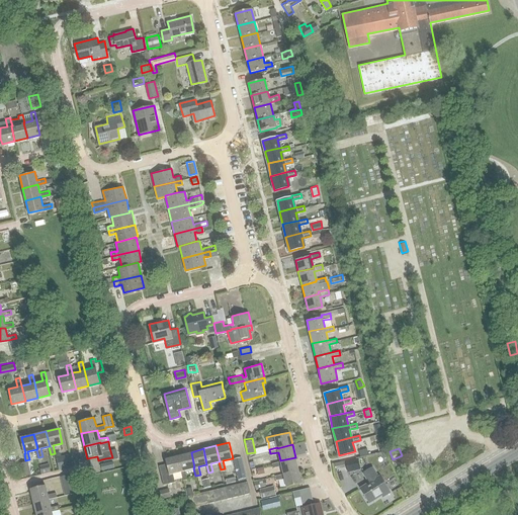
[(56,454),(59,467),(73,463),(70,451),(56,454)]
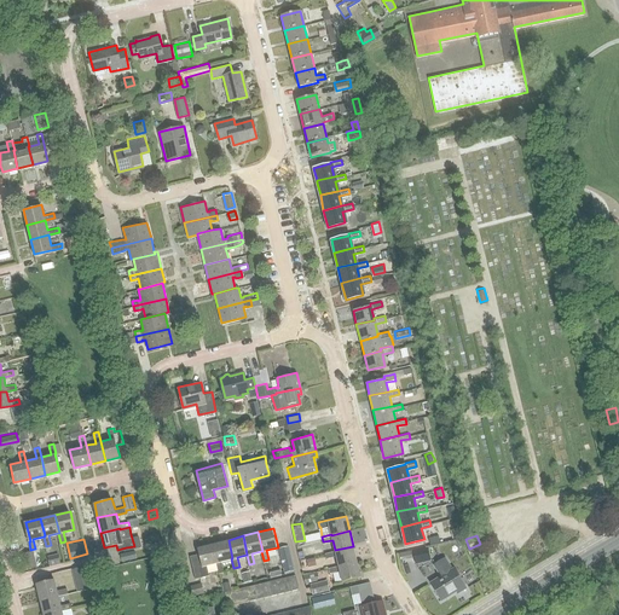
[(223,561),(231,558),(232,558),(229,540),(213,544),(218,562),(217,562),(219,572),(224,570),(223,561)]
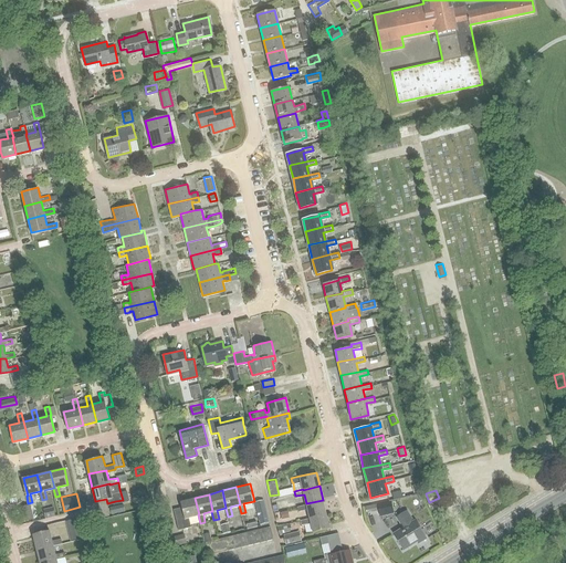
[(189,517),(198,514),(199,514),(195,498),(181,501),(182,506),(174,508),(179,529),(191,525),(189,517)]
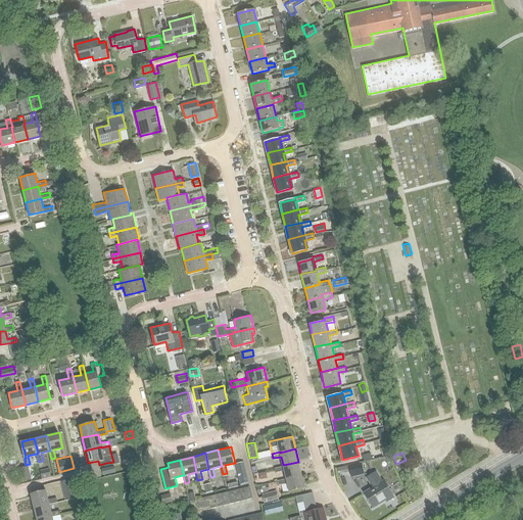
[(244,460),(235,462),(240,482),(248,480),(244,460)]
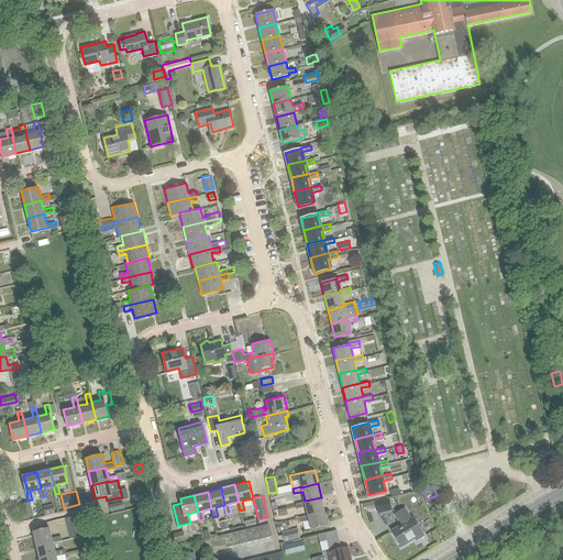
[(305,501),(296,502),(297,507),(306,505),(308,514),(324,511),(321,497),(305,501)]
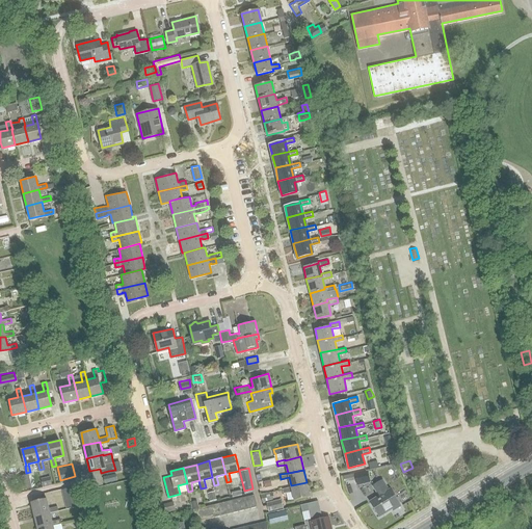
[(32,485),(29,472),(19,475),(22,487),(32,485)]
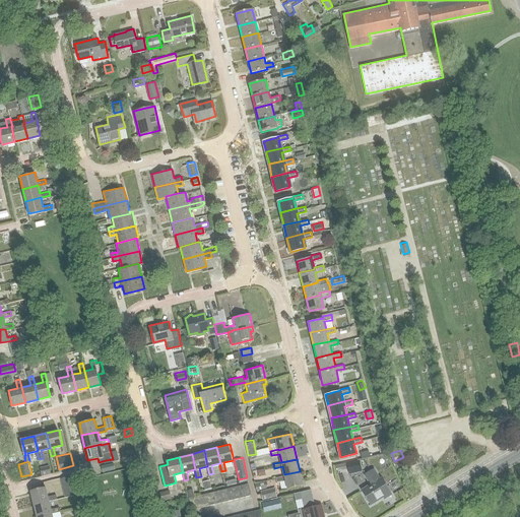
[(115,467),(113,461),(102,464),(103,470),(115,467)]
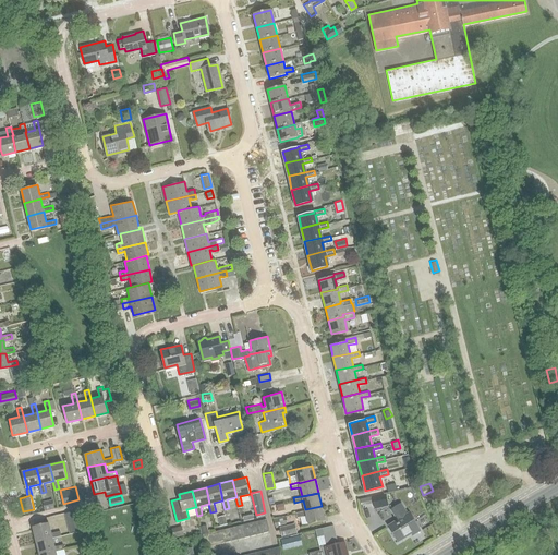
[(374,506),(388,502),(386,496),(373,501),(374,506)]
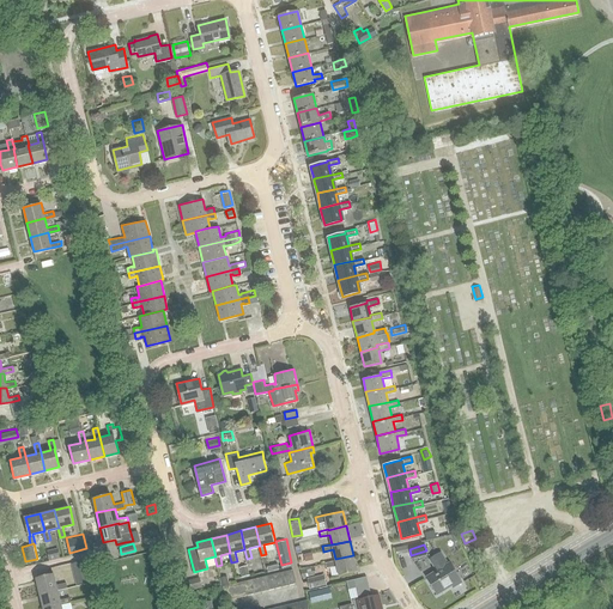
[(47,548),(49,558),(60,555),(58,546),(47,548)]
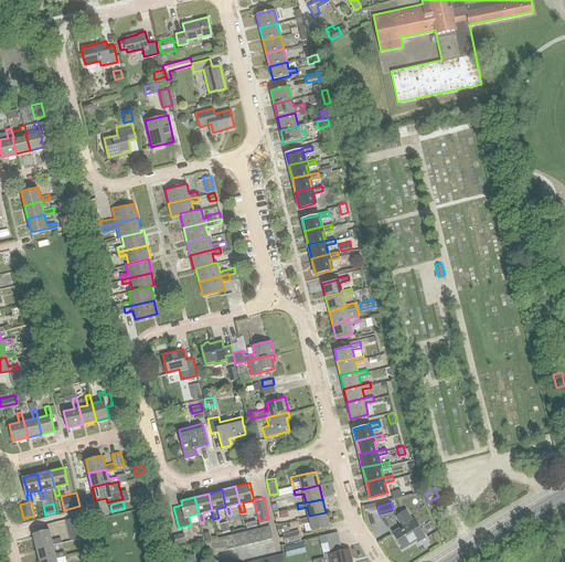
[(403,526),(393,531),(403,547),(416,538),(417,540),(425,536),(414,518),(413,519),(406,508),(396,515),(403,526)]
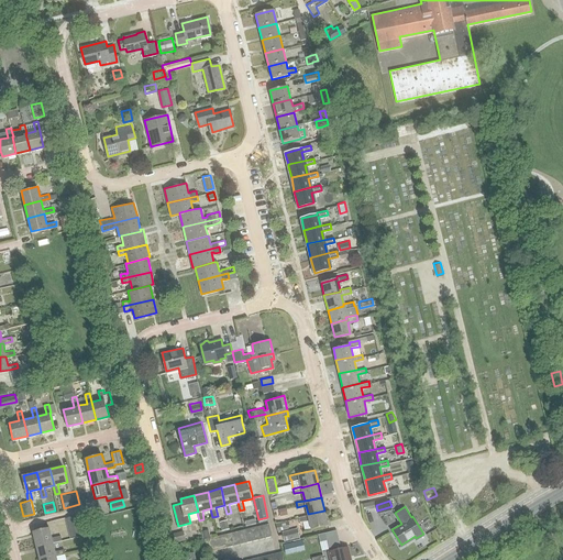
[(308,514),(299,516),(300,520),(309,518),(311,528),(328,525),(324,511),(308,514)]
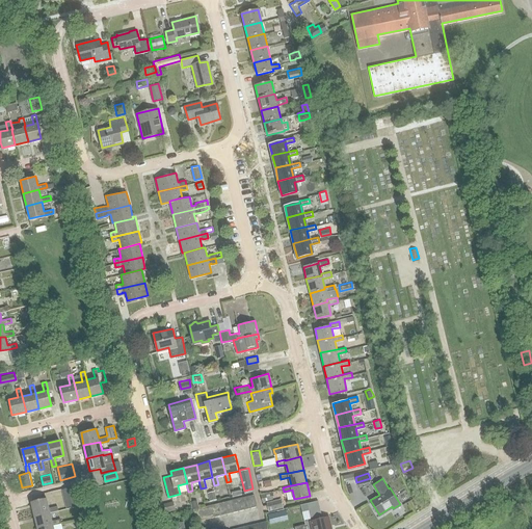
[(61,487),(67,505),(78,503),(74,484),(61,487)]
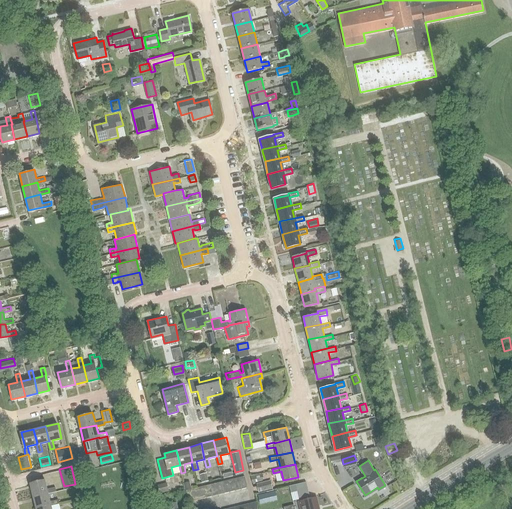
[(263,479),(262,478),(261,472),(250,474),(252,481),(263,479)]
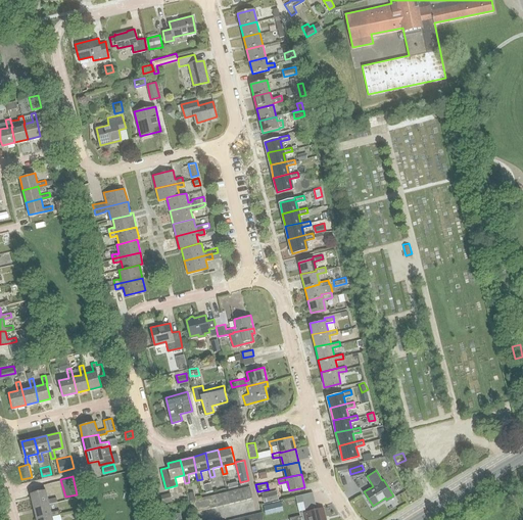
[(244,485),(247,498),(253,497),(250,484),(244,485)]
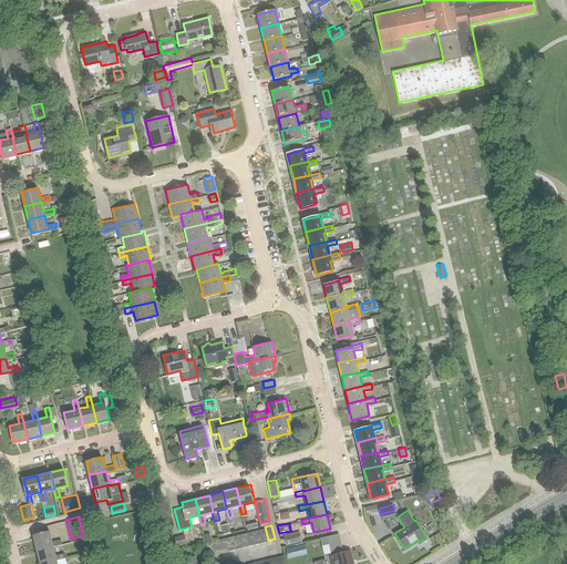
[(258,529),(261,541),(268,540),(265,526),(258,529)]
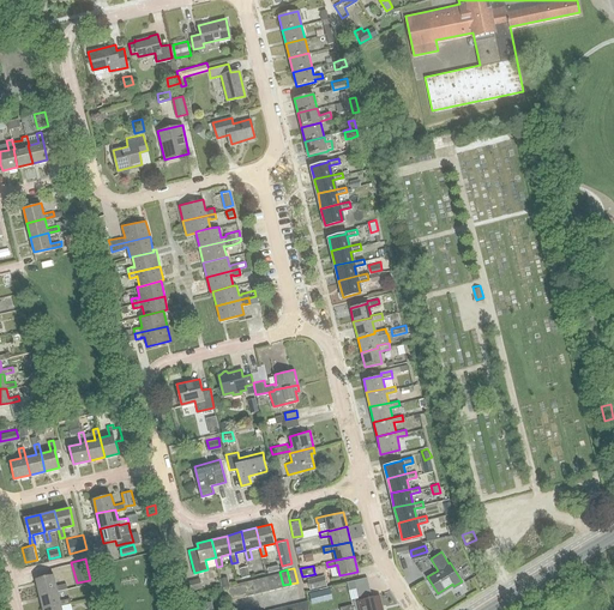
[(272,573),(276,587),(283,585),(280,572),(272,573)]
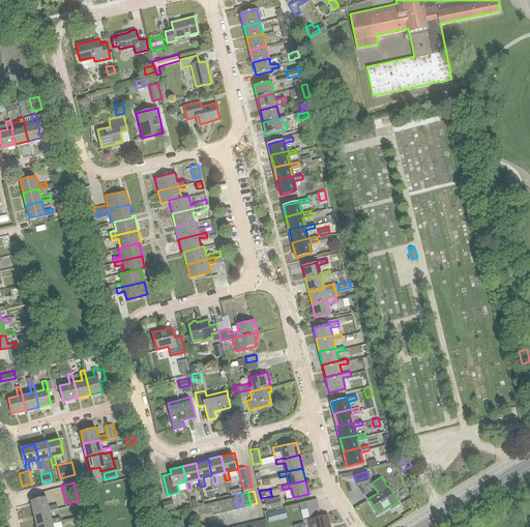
[(229,497),(232,508),(238,507),(235,495),(229,497)]
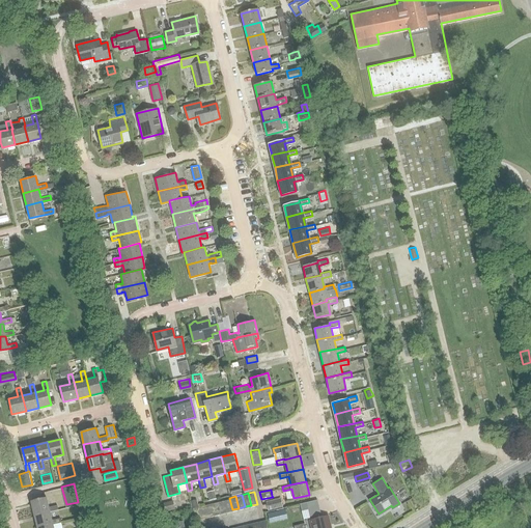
[(282,504),(281,496),(266,499),(268,507),(282,504)]
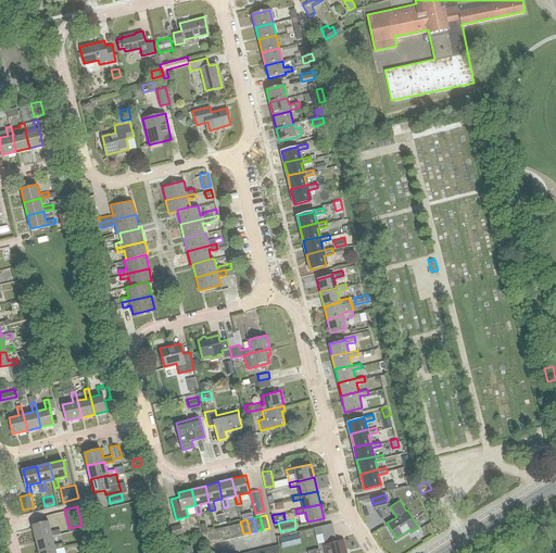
[(33,524),(36,538),(52,533),(52,535),(62,532),(60,528),(52,530),(49,520),(33,524)]
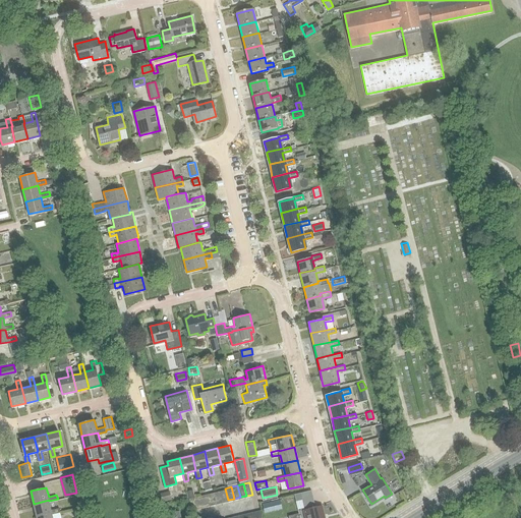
[(186,490),(188,497),(194,495),(192,487),(186,490)]
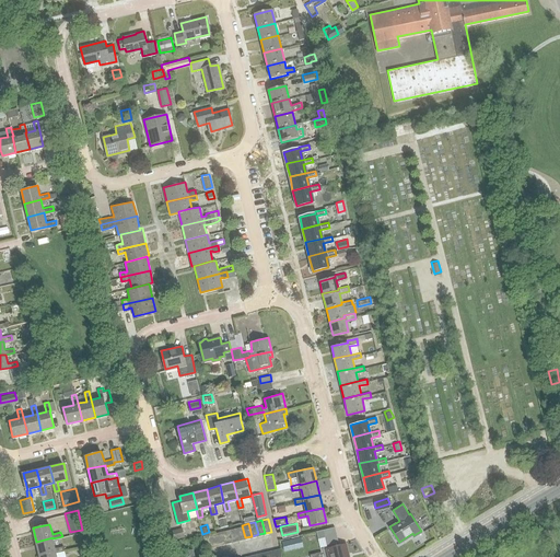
[(235,526),(238,540),(245,537),(242,525),(235,526)]
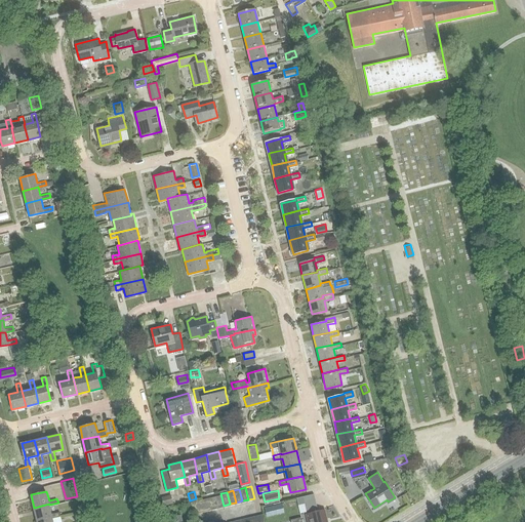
[(314,492),(296,496),(298,503),(316,498),(314,492)]
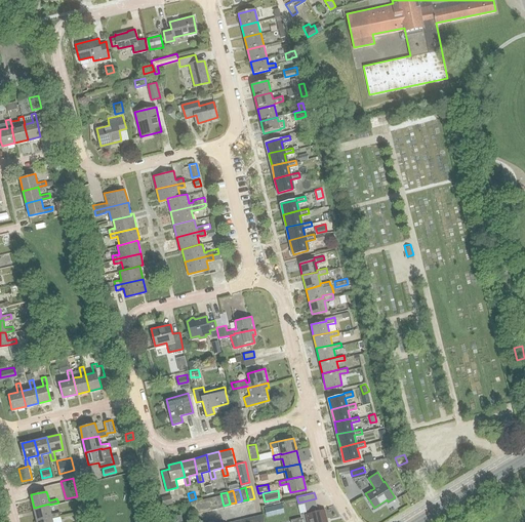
[(163,505),(172,503),(170,493),(161,495),(163,505)]
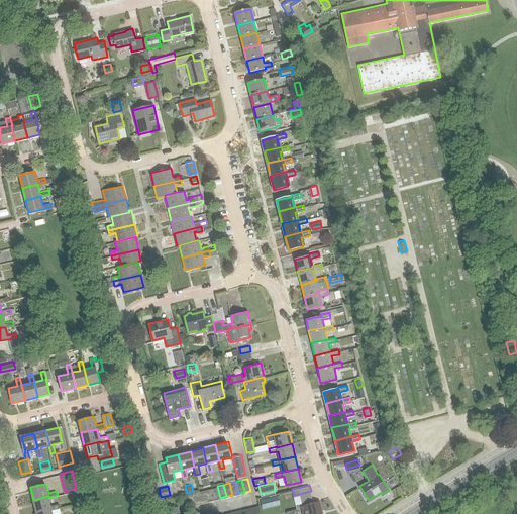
[(212,488),(214,499),(220,498),(217,486),(212,488)]
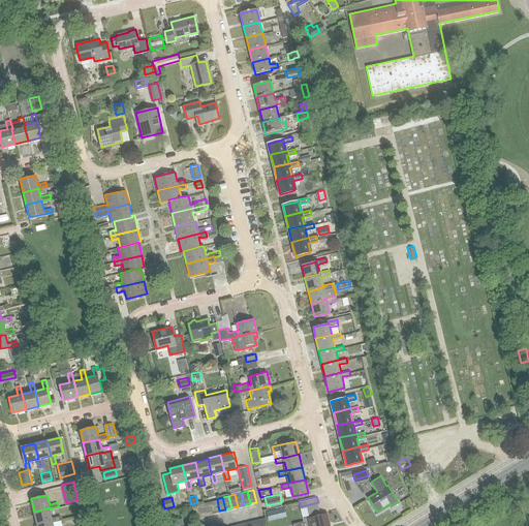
[(211,500),(214,513),(219,511),(217,499),(211,500)]
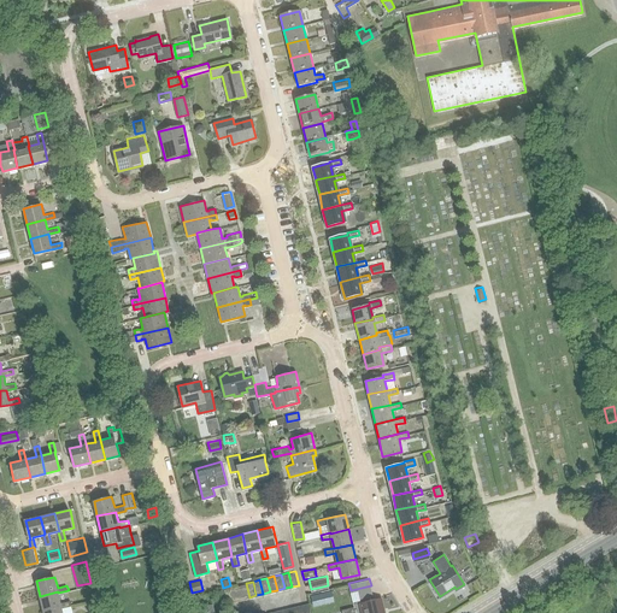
[(239,585),(242,599),(250,597),(246,583),(239,585)]
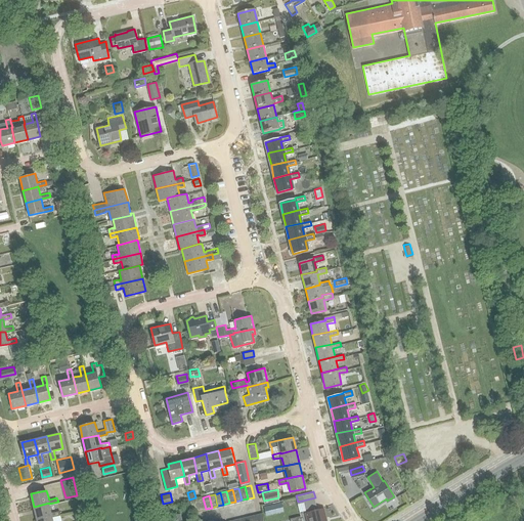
[(197,498),(200,510),(206,509),(203,497),(197,498)]
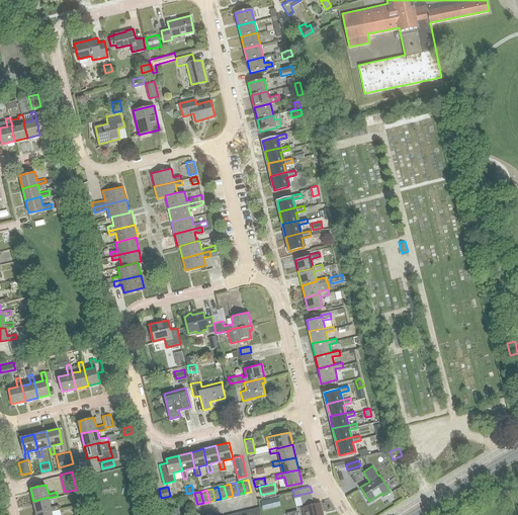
[(197,504),(194,493),(188,494),(191,506),(197,504)]
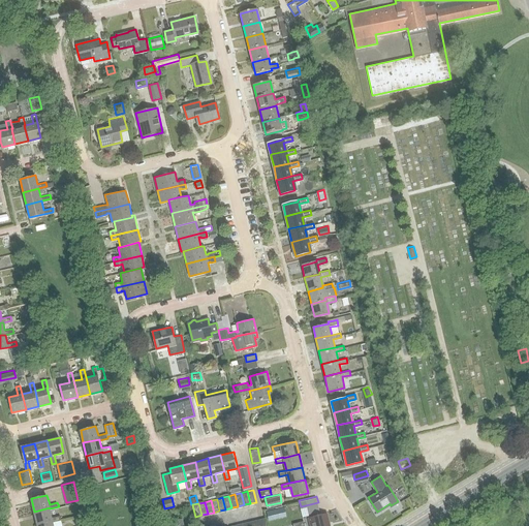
[(34,512),(37,524),(53,520),(53,521),(61,519),(60,515),(52,517),(50,508),(50,507),(34,512)]
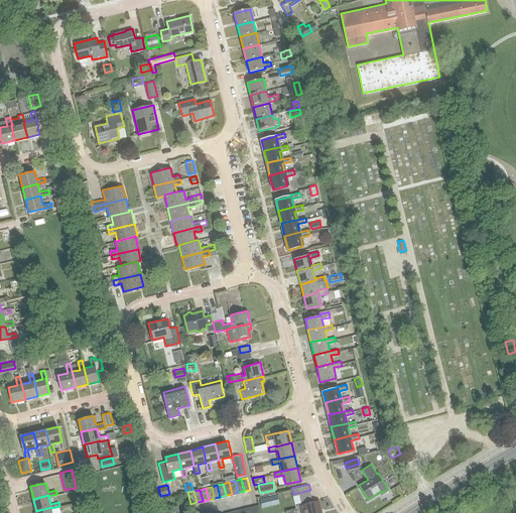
[(321,512),(318,500),(301,504),(303,512),(321,512)]
